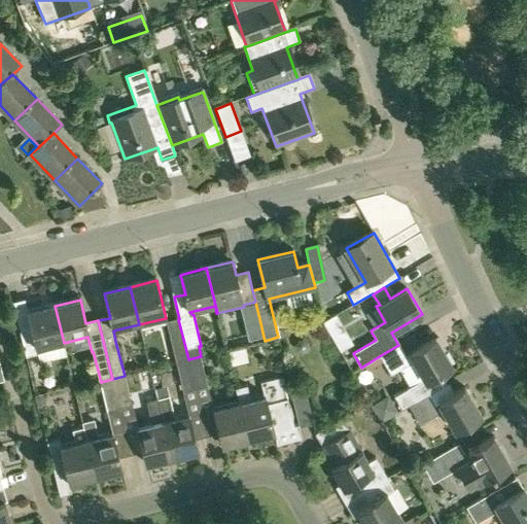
[(24,301),(12,304),(19,328),(26,358),(38,355),(40,363),(67,357),(63,343),(64,343),(55,306),(27,312),(24,301)]
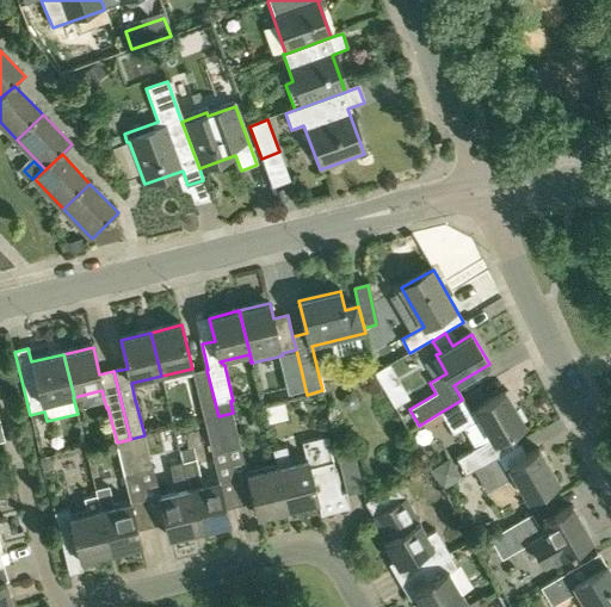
[(301,369),(283,373),(288,395),(306,390),(301,369)]
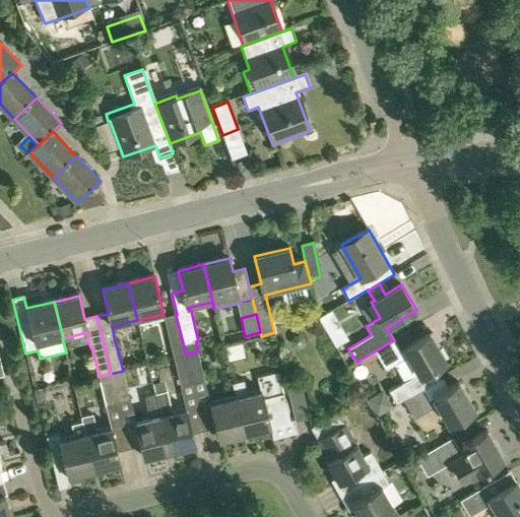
[(186,354),(176,315),(165,318),(175,358),(186,354)]
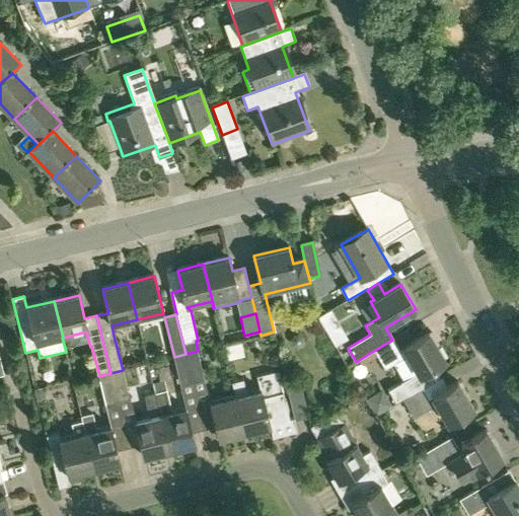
[(392,340),(375,350),(386,369),(409,356),(419,374),(389,390),(396,403),(440,378),(434,368),(445,361),(430,334),(399,351),(392,340)]
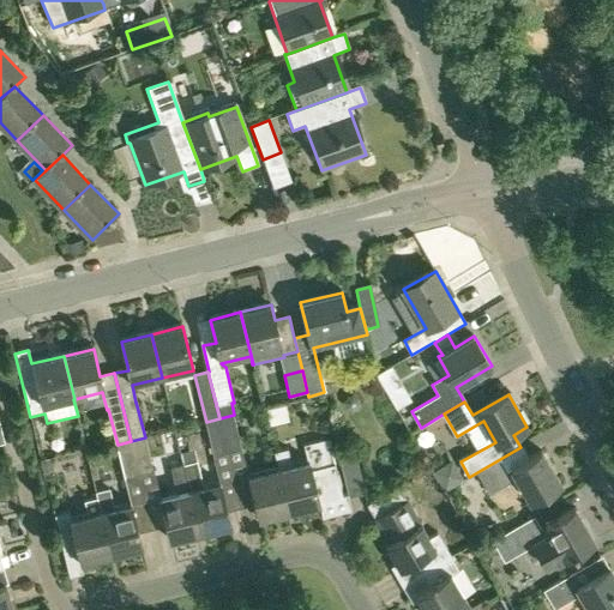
[(244,450),(234,415),(220,418),(228,453),(244,450)]
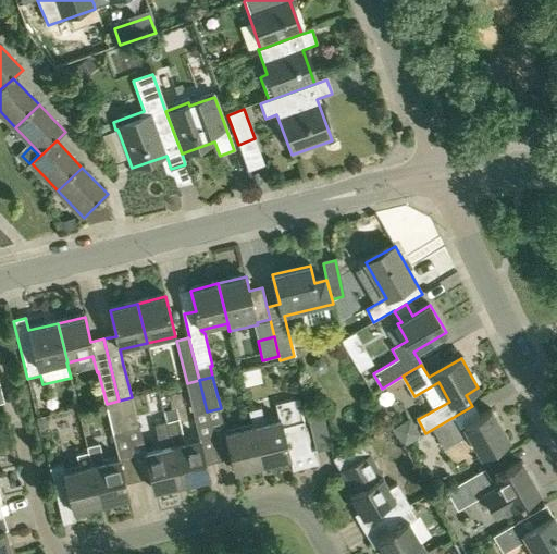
[(207,411),(199,380),(187,383),(195,415),(207,411)]
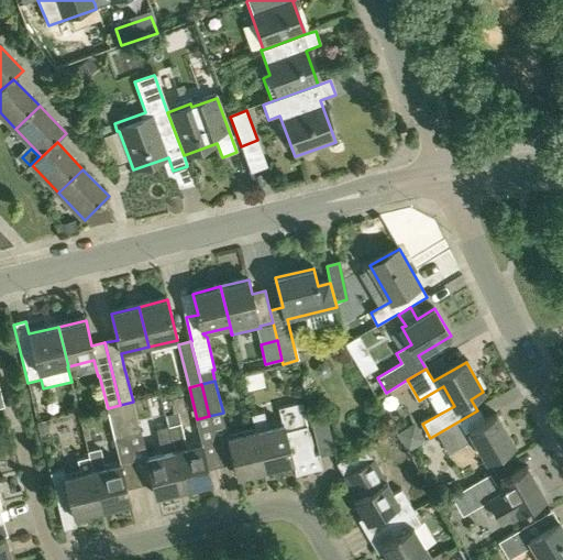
[(141,434),(133,402),(120,405),(128,437),(141,434)]
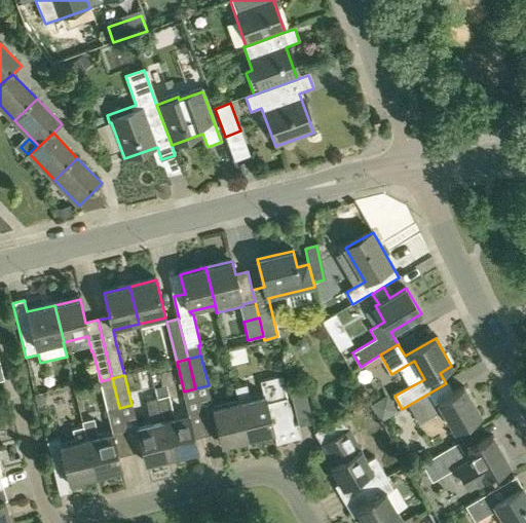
[(119,408),(112,378),(101,381),(108,411),(119,408)]
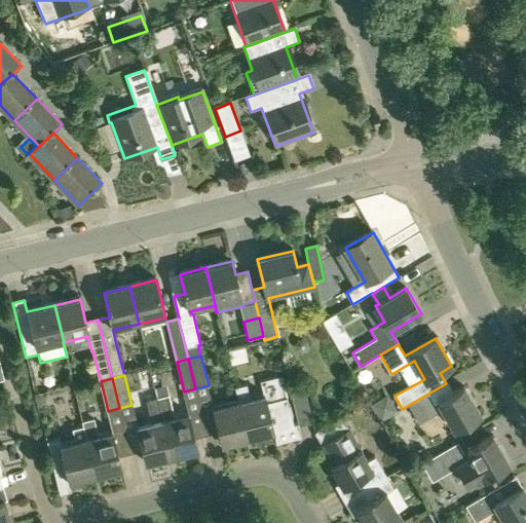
[(287,400),(283,401),(276,379),(261,382),(264,396),(250,399),(247,385),(236,388),(239,402),(249,440),(275,434),(274,432),(293,426),(287,400)]
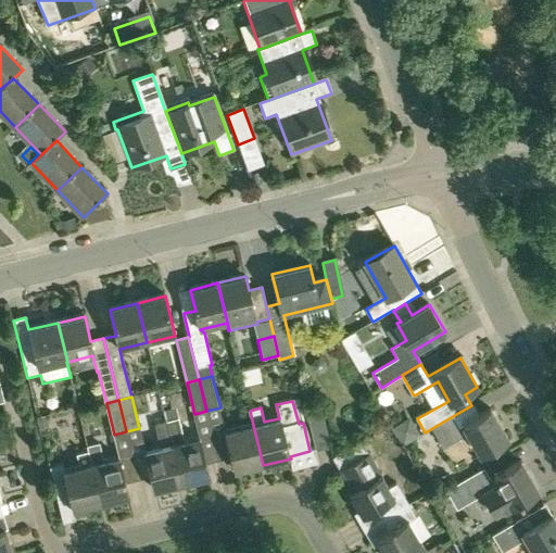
[(481,454),(508,439),(491,410),(460,427),(454,416),(433,428),(444,447),(468,432),(481,454)]
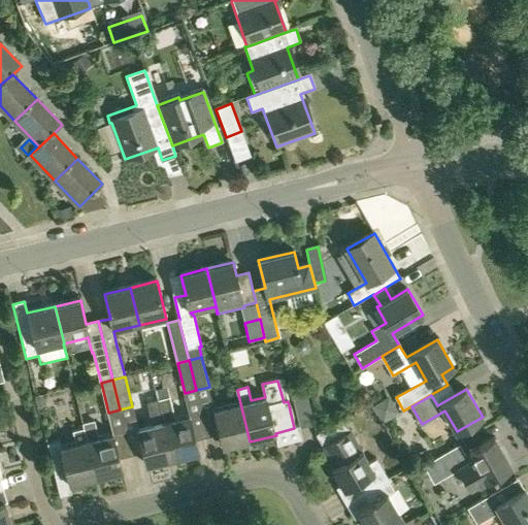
[(291,393),(299,427),(299,428),(314,425),(304,390),(291,393)]
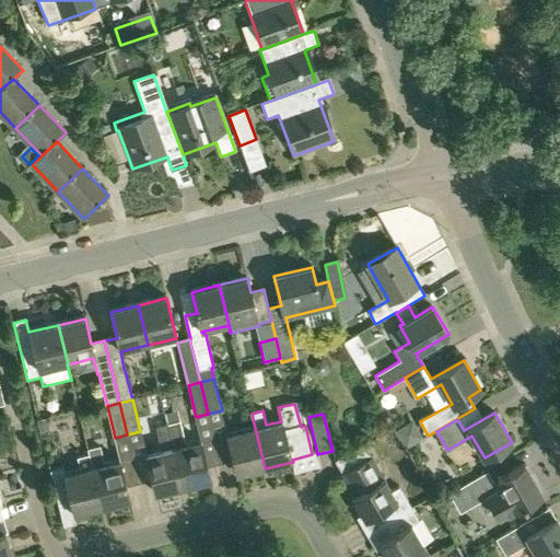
[(179,422),(168,426),(184,488),(211,482),(201,441),(185,445),(179,422)]
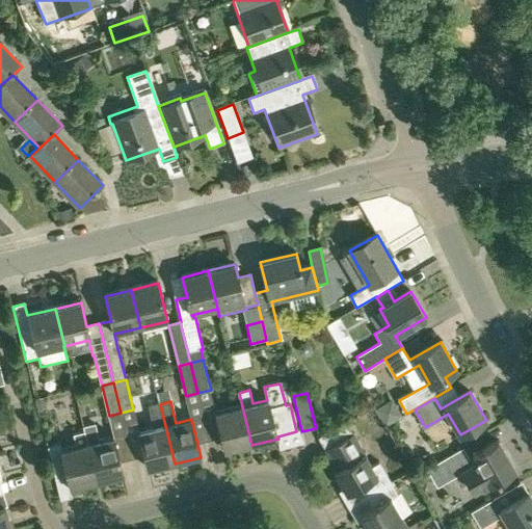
[(377,408),(386,424),(400,417),(392,401),(377,408)]
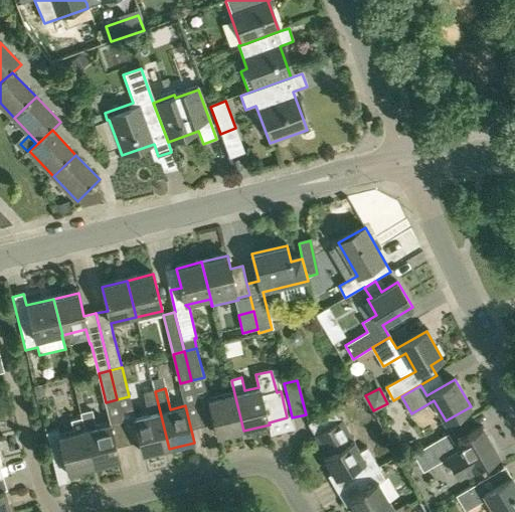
[(143,394),(148,414),(135,418),(144,455),(169,449),(155,391),(143,394)]
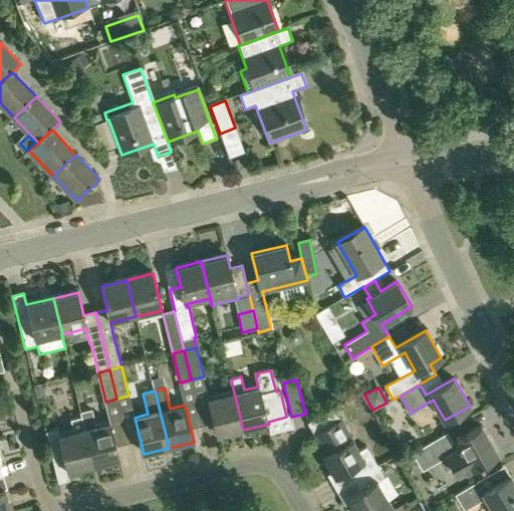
[(243,430),(234,393),(209,399),(218,436),(243,430)]
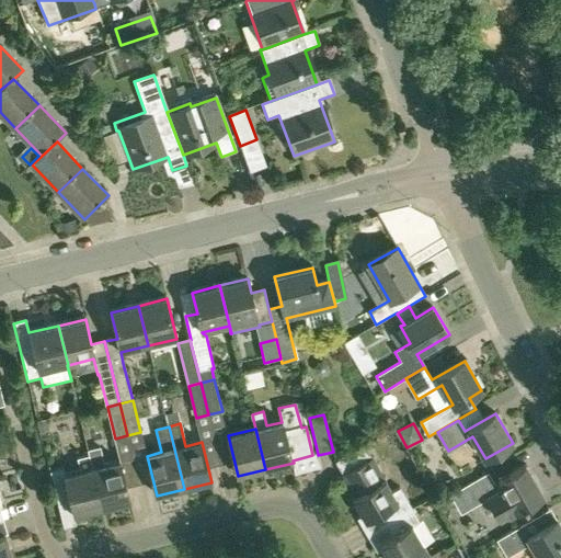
[(358,520),(368,536),(412,511),(399,488),(391,492),(385,480),(374,460),(373,460),(364,445),(352,453),(361,467),(345,476),(357,497),(353,499),(364,516),(358,520)]
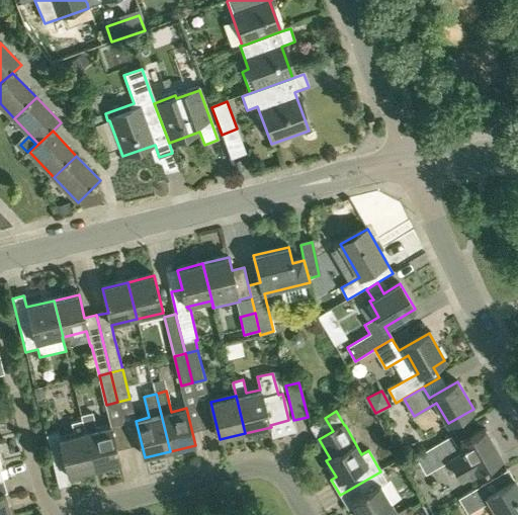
[(86,433),(95,469),(120,463),(111,427),(97,430),(93,413),(82,416),(83,421),(86,433)]
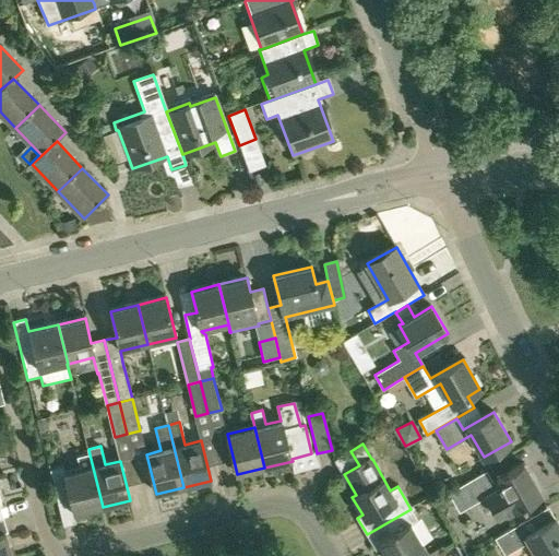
[(78,458),(81,470),(66,474),(64,468),(50,471),(59,504),(71,500),(74,515),(103,507),(93,468),(90,454),(78,458)]
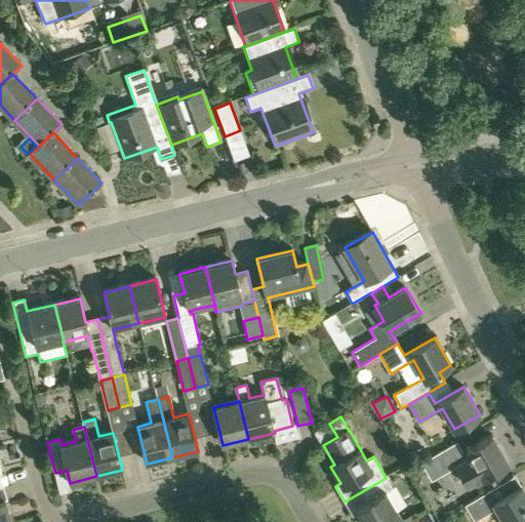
[(458,444),(422,465),(432,481),(457,467),(469,486),(509,464),(492,436),(463,452),(458,444)]
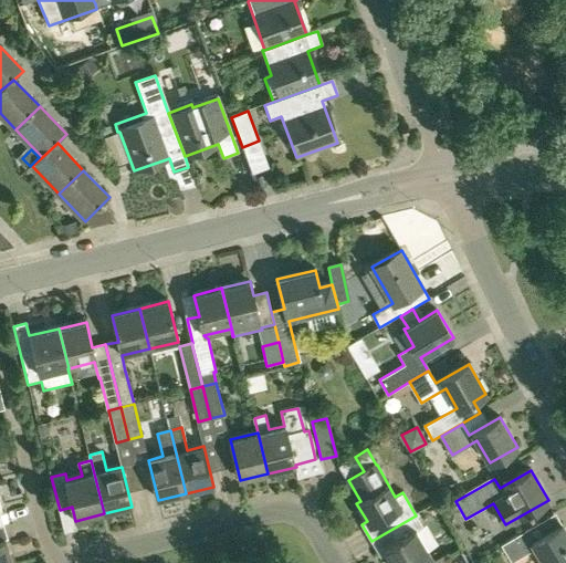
[(417,530),(422,528),(416,515),(371,541),(381,558),(387,554),(391,562),(433,562),(429,553),(430,553),(417,530)]
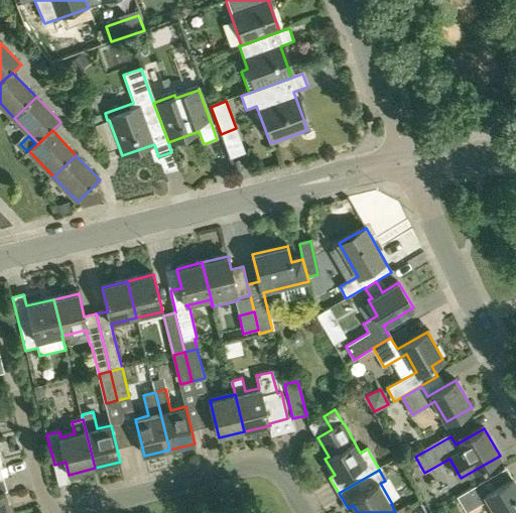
[(515,512),(515,483),(513,479),(498,488),(491,477),(458,497),(467,512),(470,512),(489,500),(496,512),(515,512)]
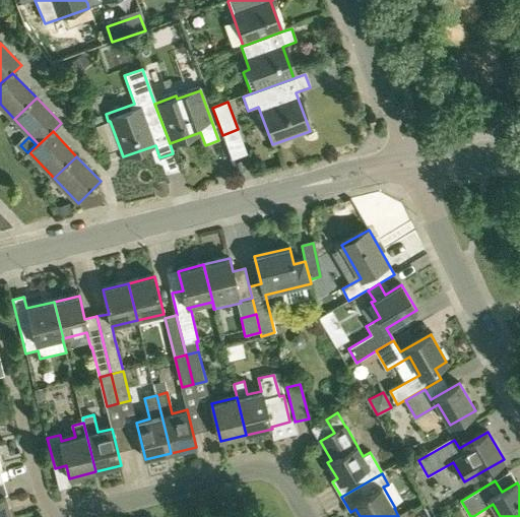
[(0,496),(0,516),(9,516),(5,496),(0,496)]
